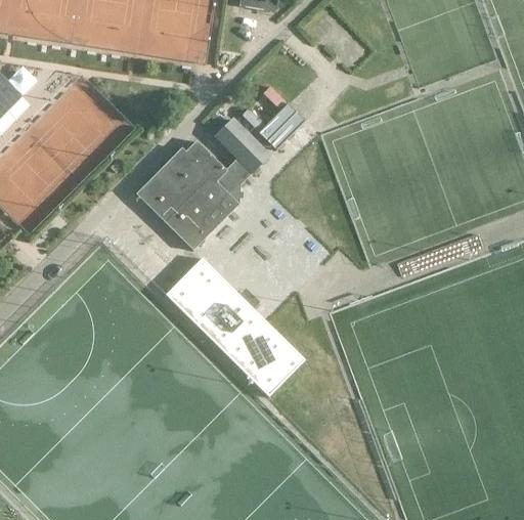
[(274,9),(275,0),(239,0),(239,4),(274,9)]
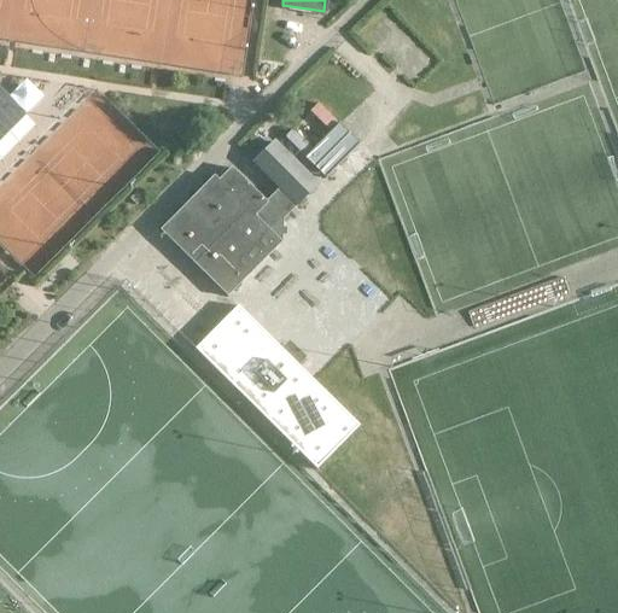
[(0,135),(25,110),(0,86),(0,135)]
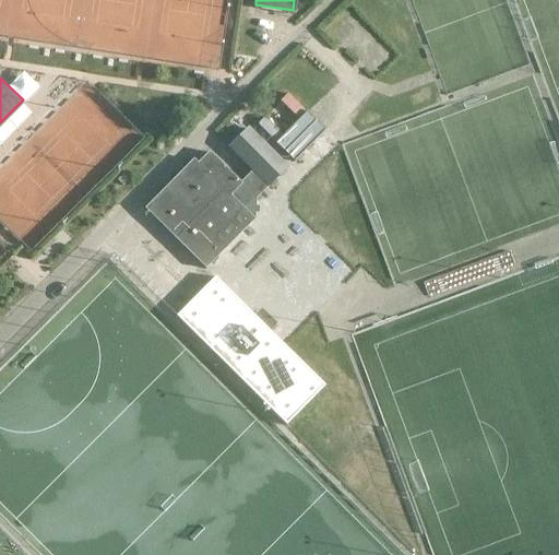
[(325,128),(307,109),(276,140),(295,158),(325,128)]
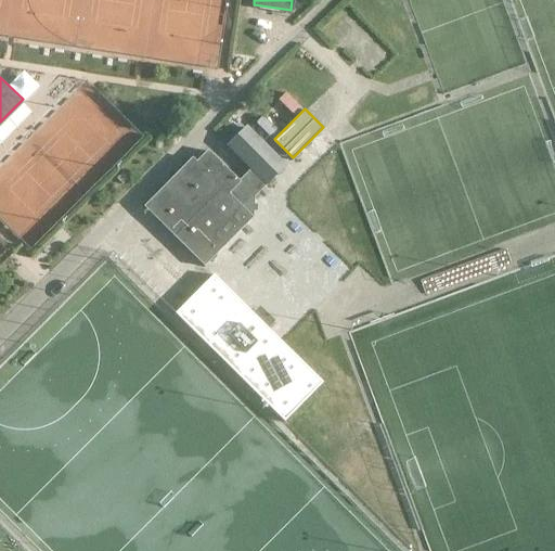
[(192,154),(144,205),(171,231),(205,264),(222,245),(271,295),(279,303),(263,319),(283,337),(355,265),(335,246),(309,272),(253,216),(254,215),(243,204),(266,180),(267,181),(284,163),(267,145),(246,125),(228,142),(252,165),(240,179),(207,148),(196,158),(192,154)]
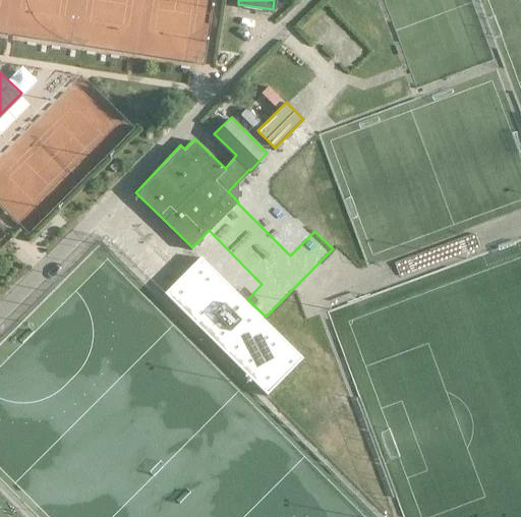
[(200,257),(165,293),(268,395),(303,359),(200,257)]
